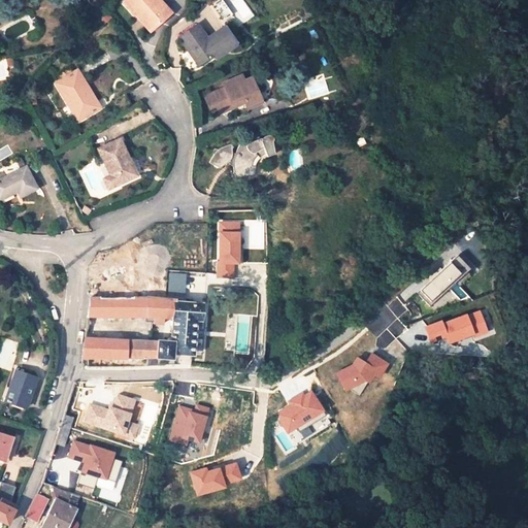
[(156,3),(158,0),(124,0),(124,1),(151,30),(167,14),(156,3)]
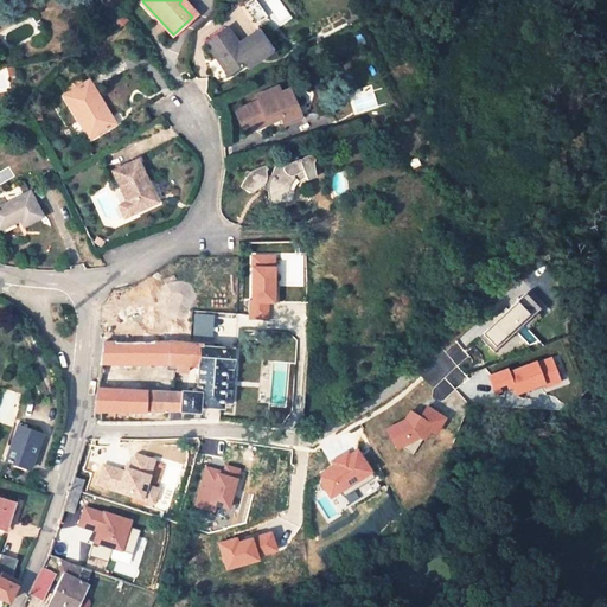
[(196,14),(183,0),(181,0),(179,4),(192,17),(196,14)]
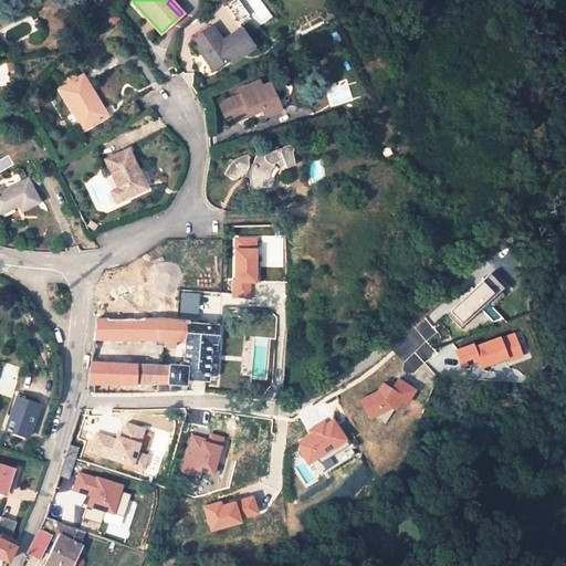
[(76,8),(85,12),(86,11),(88,7),(81,1),(76,8)]
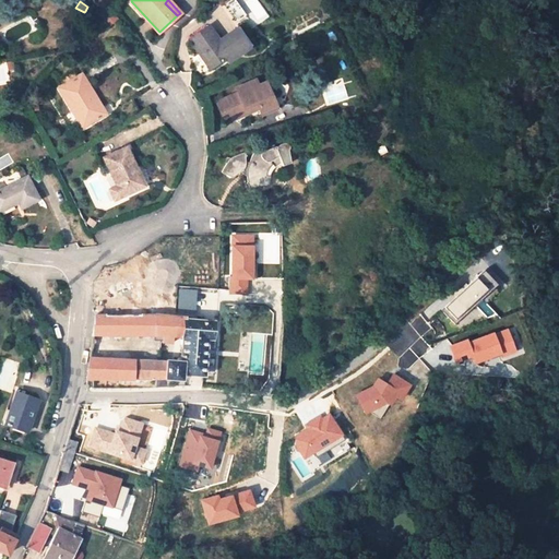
[(90,22),(84,16),(80,21),(86,25),(90,22)]
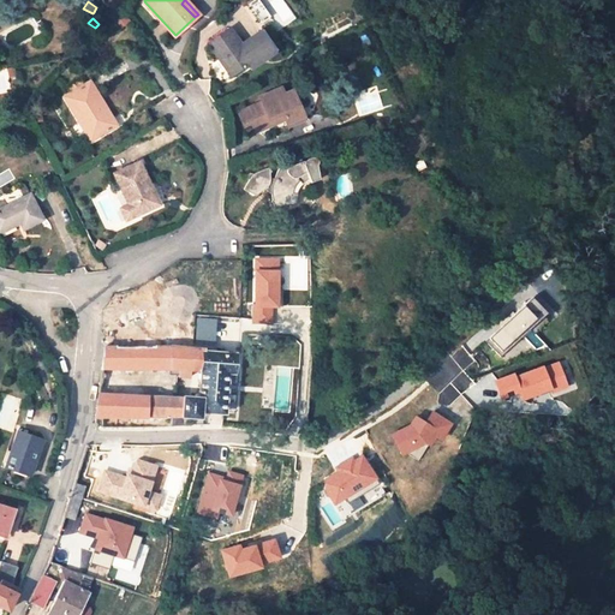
[(249,61),(251,66),(255,71),(279,54),(266,30),(243,47),(251,59),(249,61)]
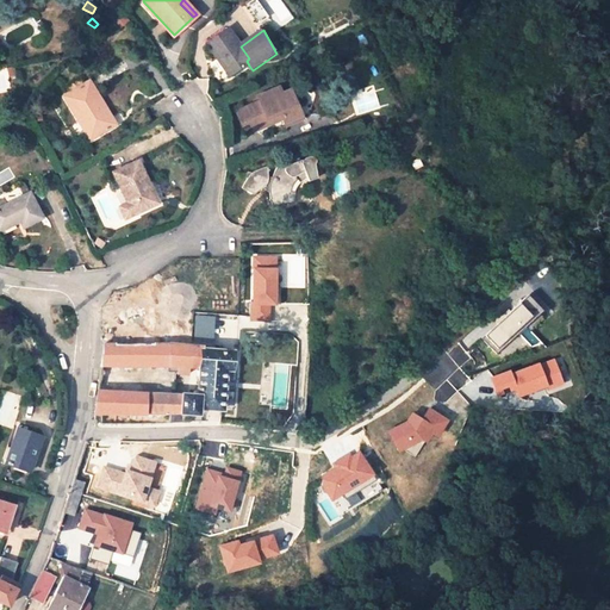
[(229,32),(211,45),(231,79),(249,66),(247,61),(237,49),(229,32)]
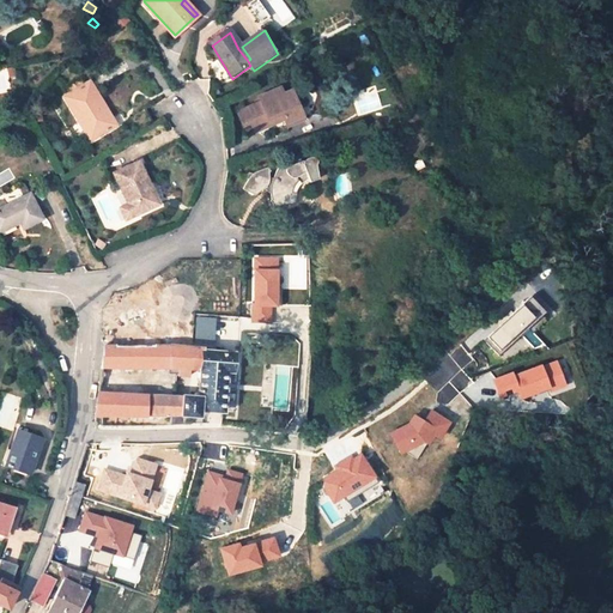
[(242,47),(238,49),(248,61),(250,59),(242,47)]
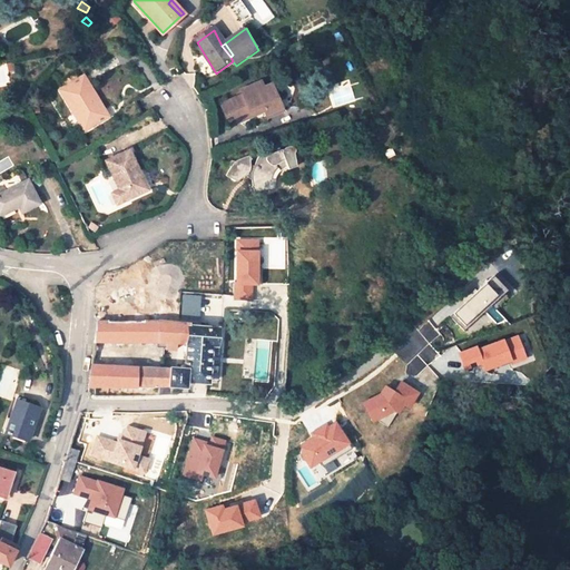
[(59,89),(74,112),(77,111),(87,128),(107,116),(82,75),(59,89)]
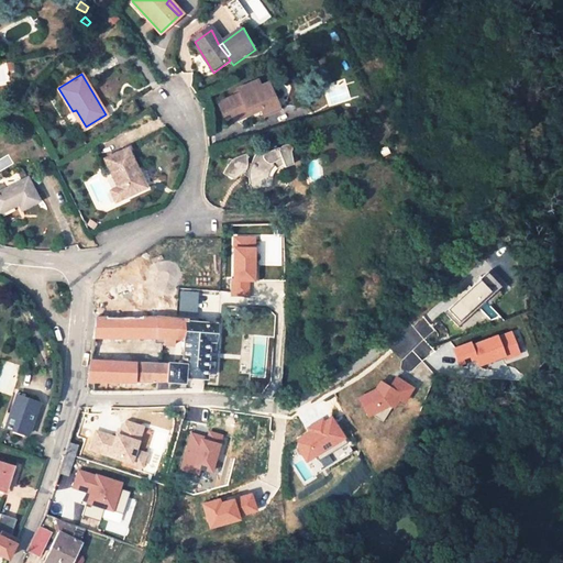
[(252,89),(260,86),(256,80),(249,84),(252,89)]
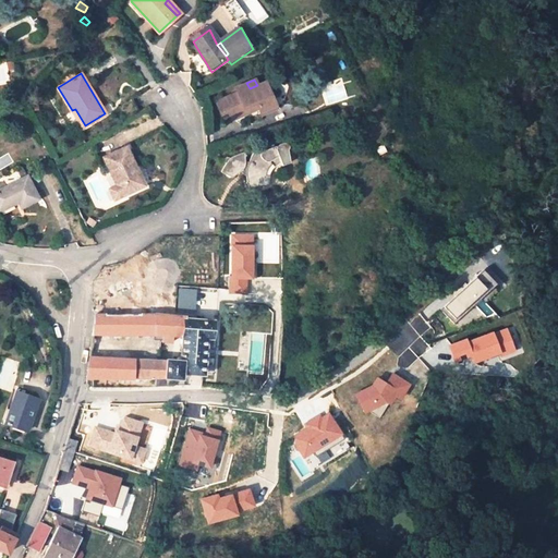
[(228,110),(232,120),(246,113),(244,109),(256,104),(258,108),(274,101),(265,82),(257,85),(250,88),(246,83),(234,88),(237,93),(216,101),(221,112),(228,110)]
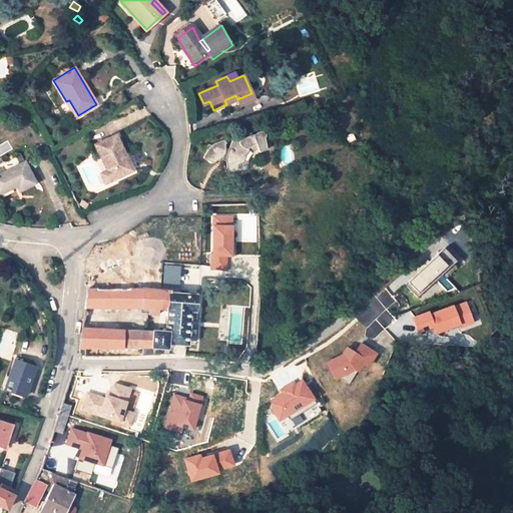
[(126,102),(119,90),(108,97),(114,109),(126,102)]
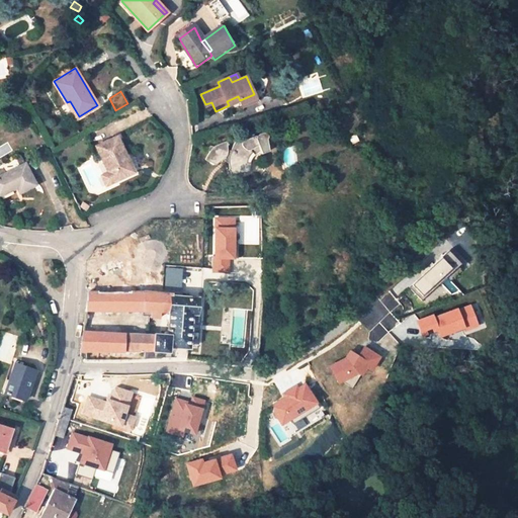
[(241,103),(255,97),(254,94),(240,100),(241,103)]
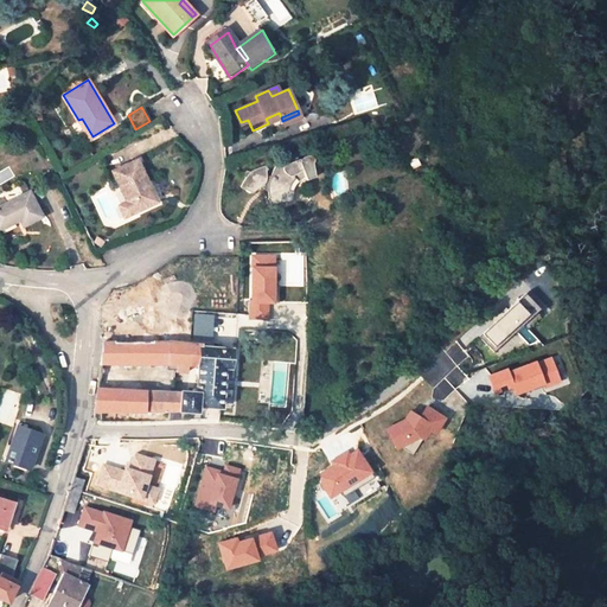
[(268,123),(281,117),(279,113),(266,119),(268,123)]
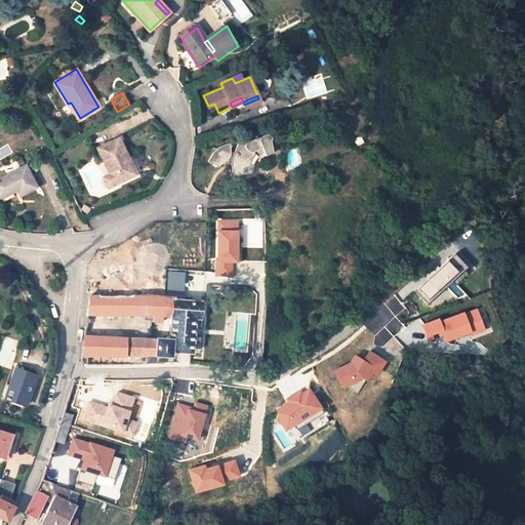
[(77,120),(80,118),(71,103),(68,104),(77,120)]
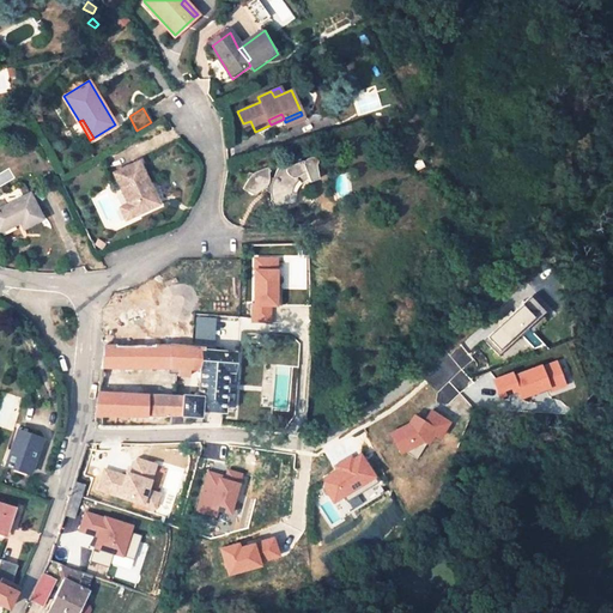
[(305,159),(301,162),(308,178),(309,182),(317,178),(316,165),(317,163),(317,162),(317,161),(316,159),(315,158),(314,157),(313,157),(308,158),(307,159),(305,159)]
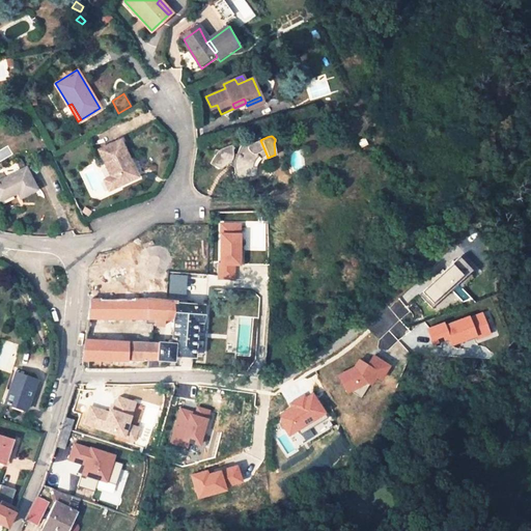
[(266,156),(267,155),(260,140),(257,140),(253,142),(250,145),(246,139),(240,147),(236,154),(234,159),(234,166),(235,171),(238,177),(256,175),(255,173),(255,170),(256,168),(256,165),(257,162),(259,161),(261,158),(263,157),(266,156)]
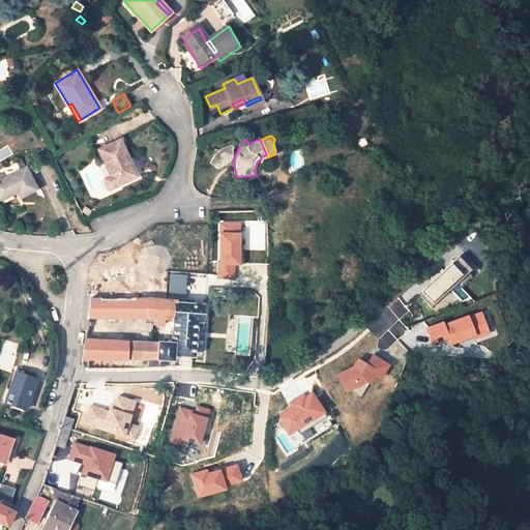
[(120,140),(98,149),(115,185),(134,177),(125,158),(128,157),(120,140)]
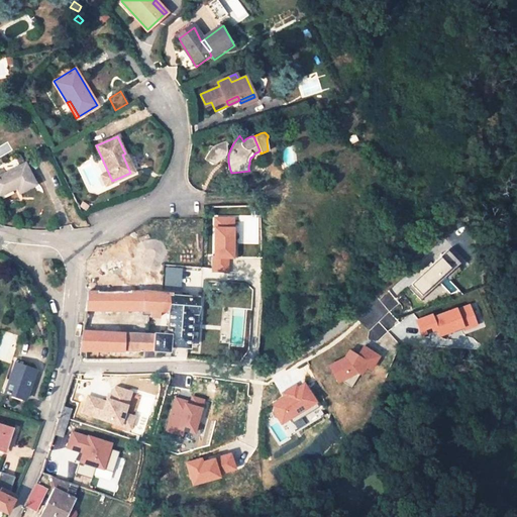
[(228,154),(230,149),(227,149),(227,140),(223,142),(218,144),(215,146),(213,147),(212,147),(211,147),(210,147),(209,148),(209,149),(209,151),(209,152),(209,153),(206,159),(206,160),(216,164),(223,159),(228,162),(228,154)]
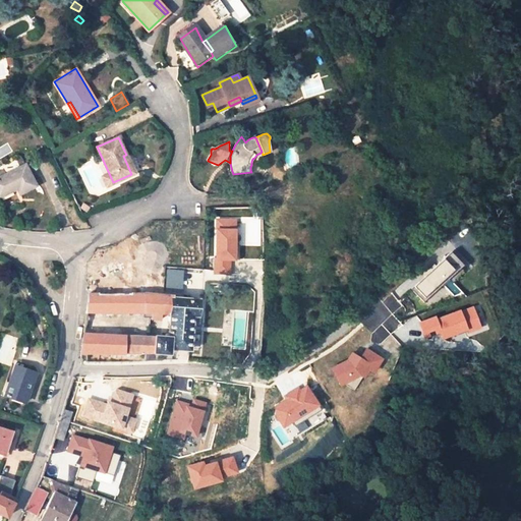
[(126,155),(123,156),(131,174),(134,172),(126,155)]
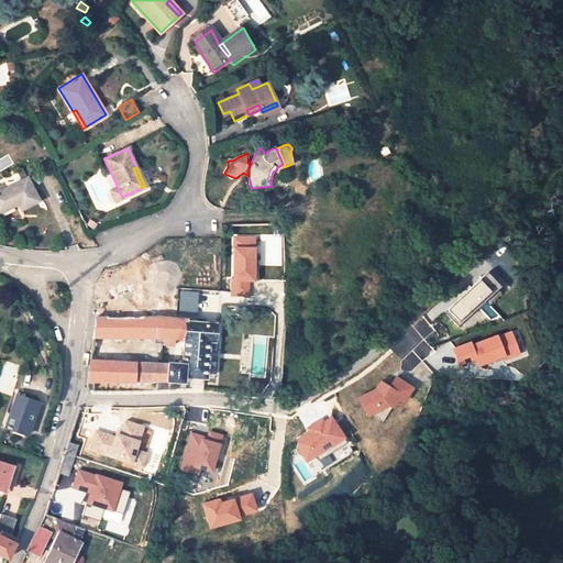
[(24,173),(19,176),(21,180),(0,190),(0,211),(19,203),(21,208),(39,199),(24,173)]
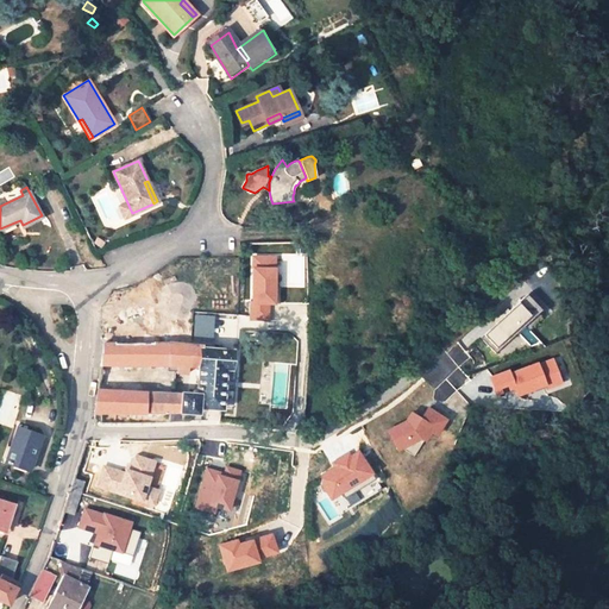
[(276,256),(252,256),(252,269),(253,302),(250,302),(250,320),(270,320),(269,303),(276,303),(276,269),(277,269),(276,256)]
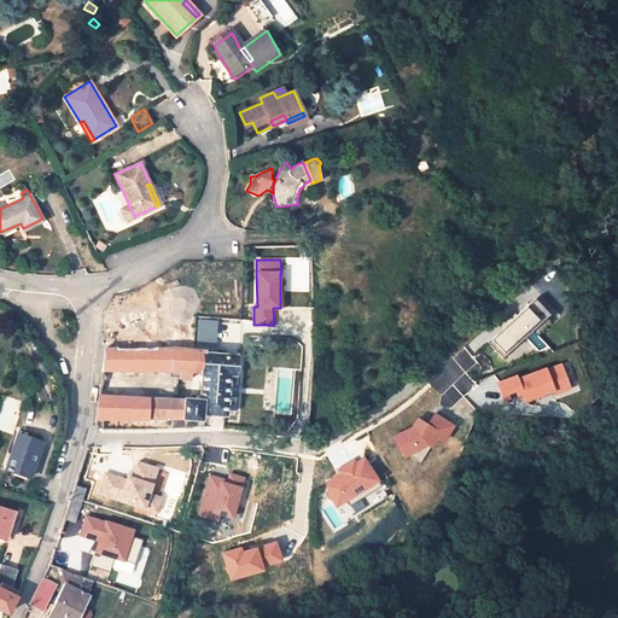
[(547,312),(534,299),(488,343),(500,356),(547,312)]
